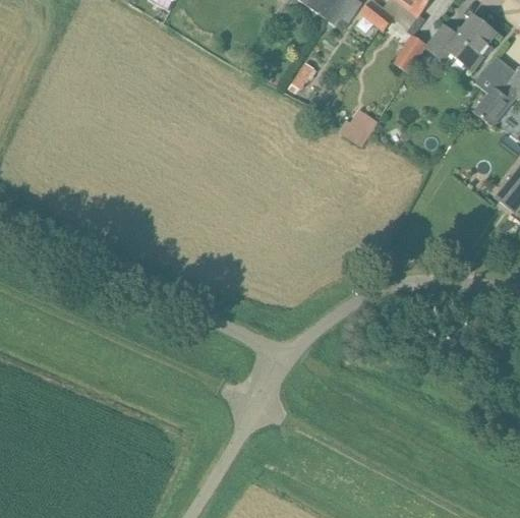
[(297,0),(328,20),(341,0),(297,0)]
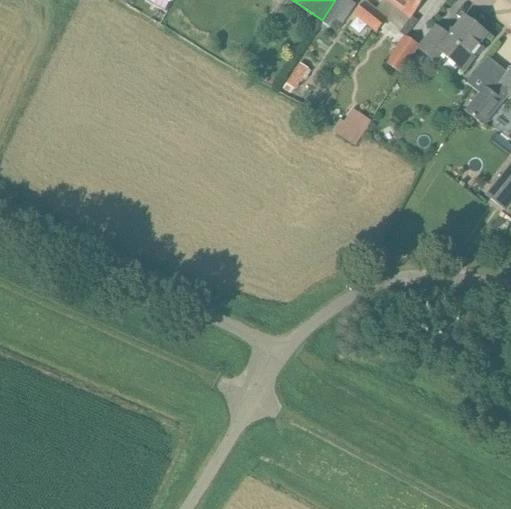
[(342,23),(355,2),(352,0),(335,0),(322,20),(329,26),(334,18),(342,23)]
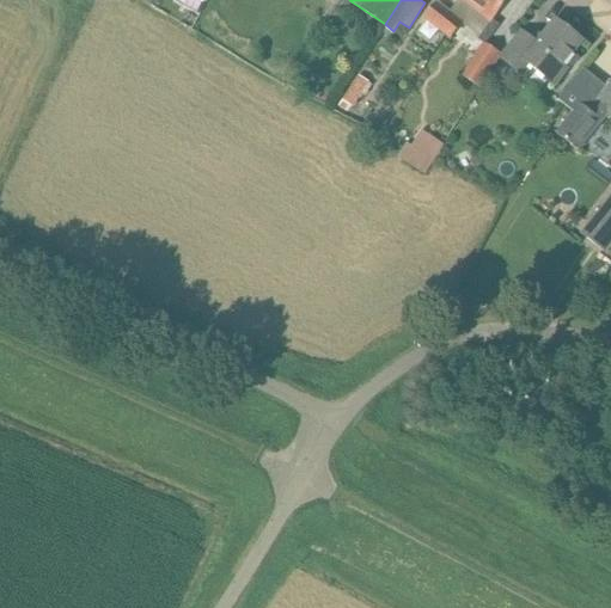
[(435,26),(450,8),(439,0),(433,0),(421,16),(435,26)]
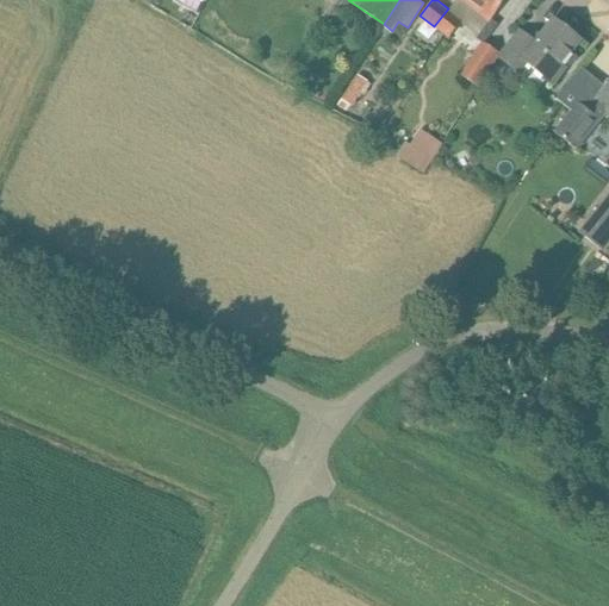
[(490,20),(505,0),(455,0),(448,8),(434,26),(447,37),(472,6),(490,20)]
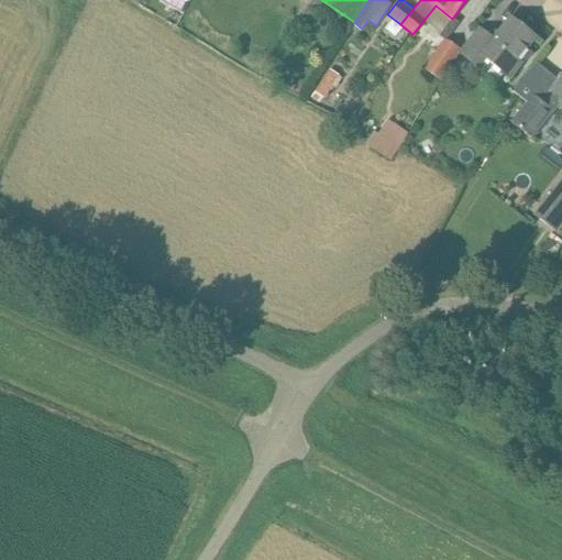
[(519,56),(521,53),(536,35),(510,15),(498,32),(493,29),(488,34),(478,26),(460,51),(459,50),(456,52),(458,53),(477,67),(484,57),(509,78),(522,61),(519,56)]
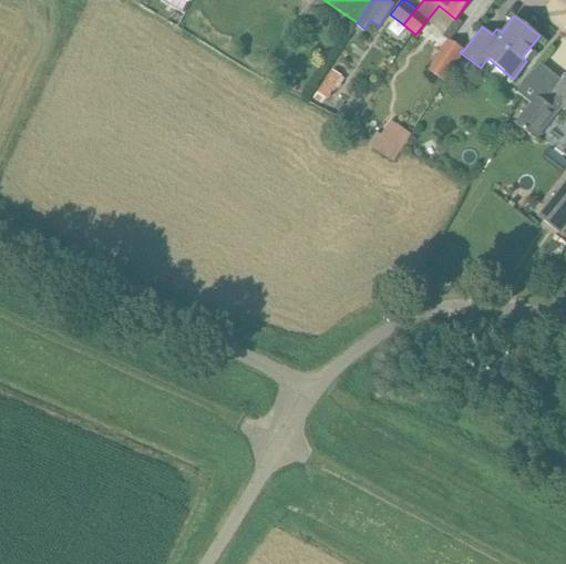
[(460,52),(462,50),(446,39),(426,69),(444,80),(461,53),(460,52)]
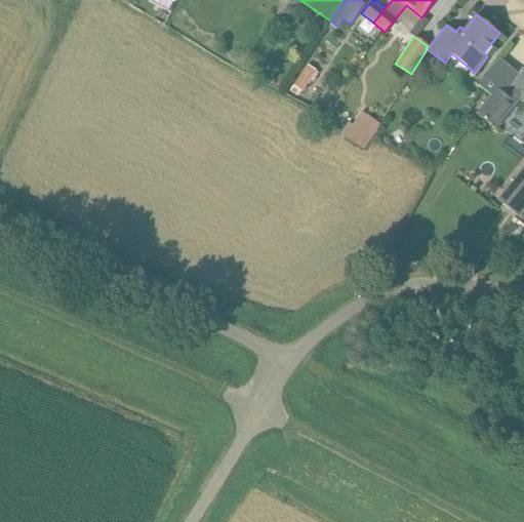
[(316,68),(307,63),(289,89),(296,93),(298,89),(301,90),(316,68)]
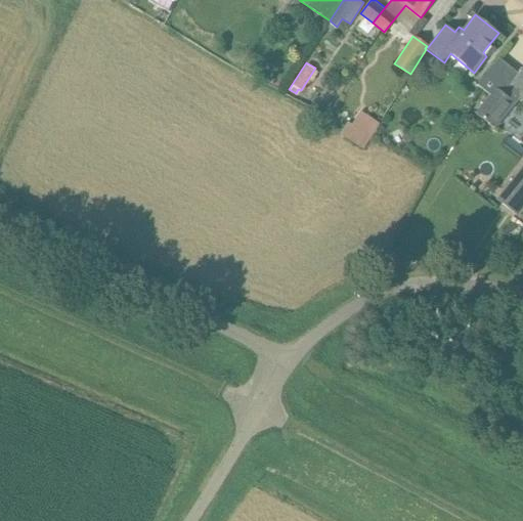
[(522,68),(516,78),(497,63),(496,62),(494,63),(493,63),(480,81),(479,83),(479,84),(480,85),(490,93),(475,112),(493,127),(521,92),(522,92),(522,68)]
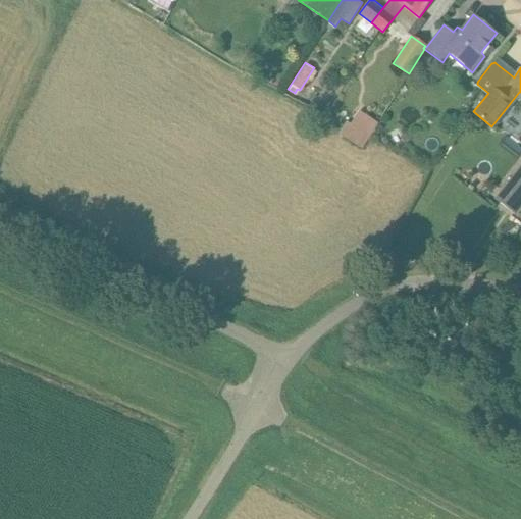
[(361,146),(368,136),(378,121),(358,109),(350,121),(347,120),(339,132),(361,146)]
